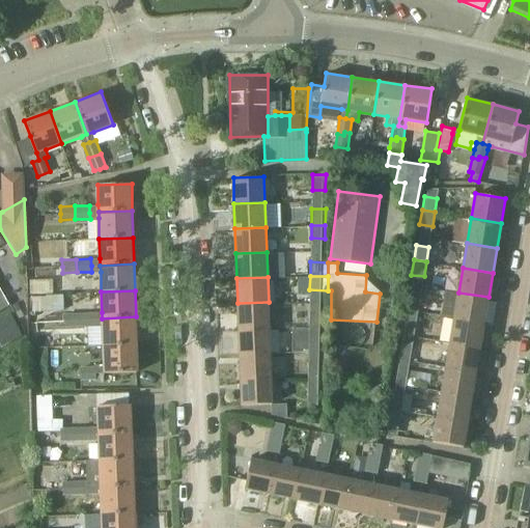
[(484,322),(489,297),(458,293),(454,316),(484,322)]
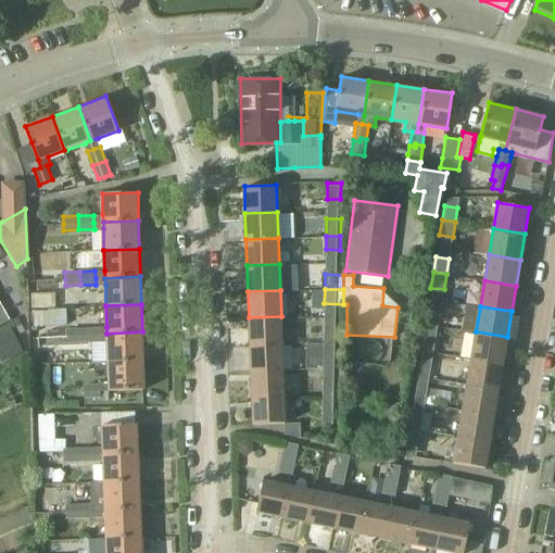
[(45,325),(45,310),(35,310),(35,326),(45,325)]
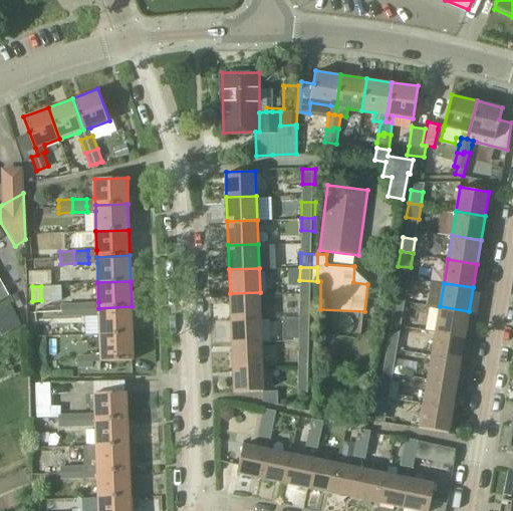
[(406,301),(408,288),(395,286),(393,298),(406,301)]
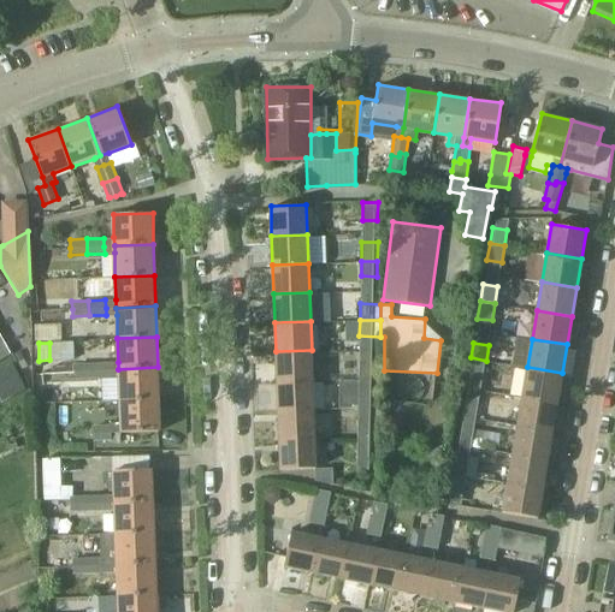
[(313,379),(312,350),(276,351),(277,380),(313,379)]
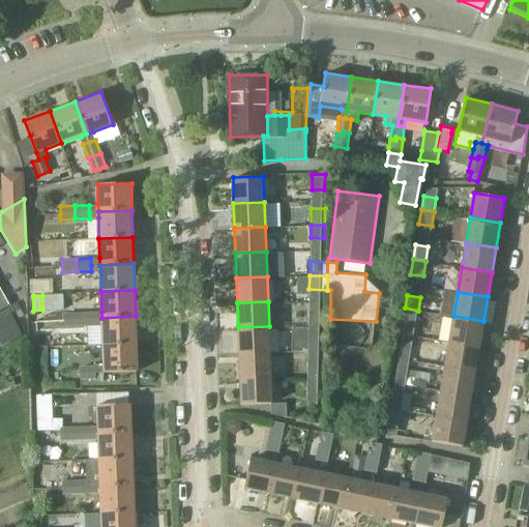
[(403,323),(415,325),(418,311),(405,308),(403,323)]
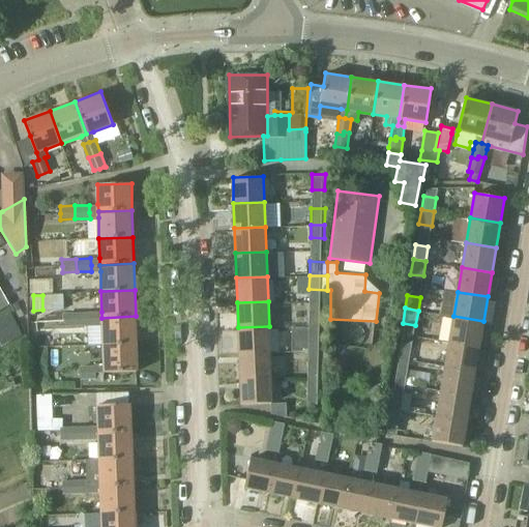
[(11,310),(0,315),(0,343),(0,344),(23,333),(11,310)]
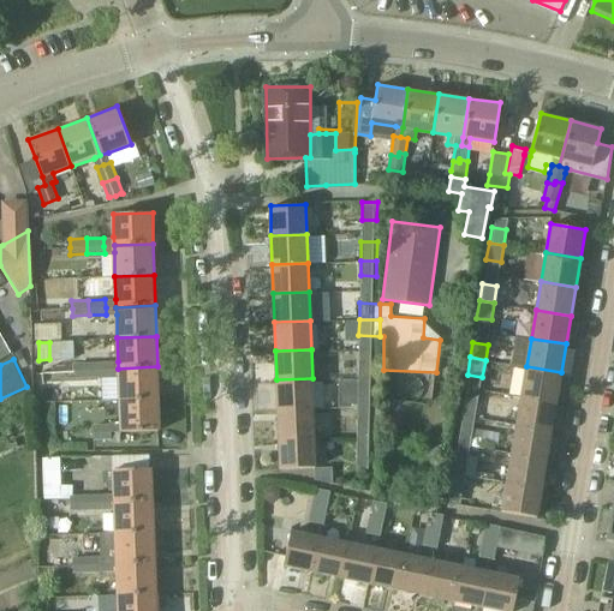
[(374,360),(358,360),(357,377),(373,376),(374,360)]
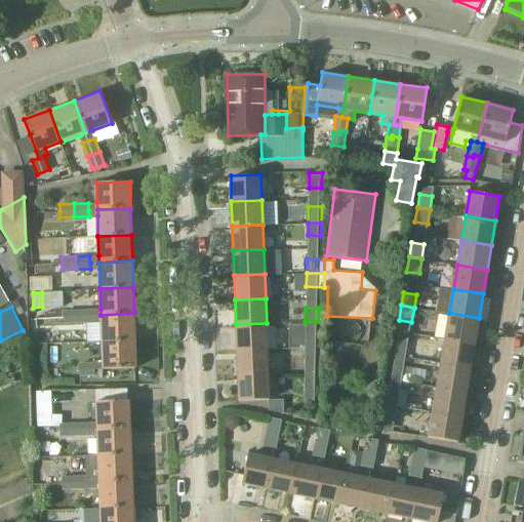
[(78,309),(64,310),(64,311),(64,316),(64,317),(64,323),(78,322),(78,309)]
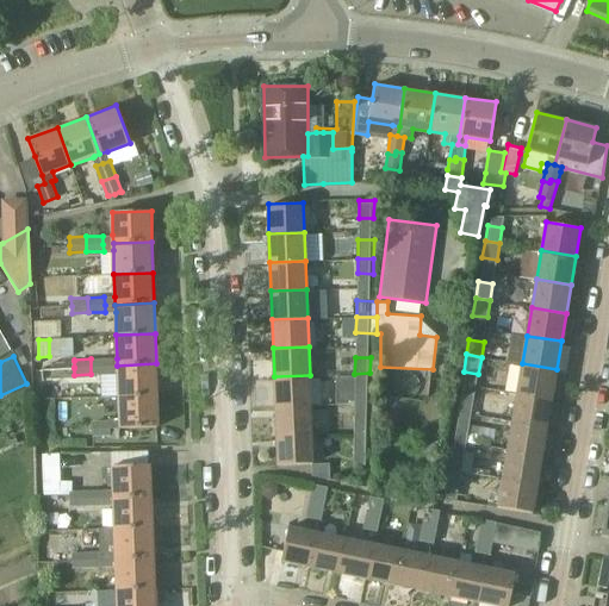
[(107,358),(91,358),(91,374),(107,374),(107,366),(107,358)]
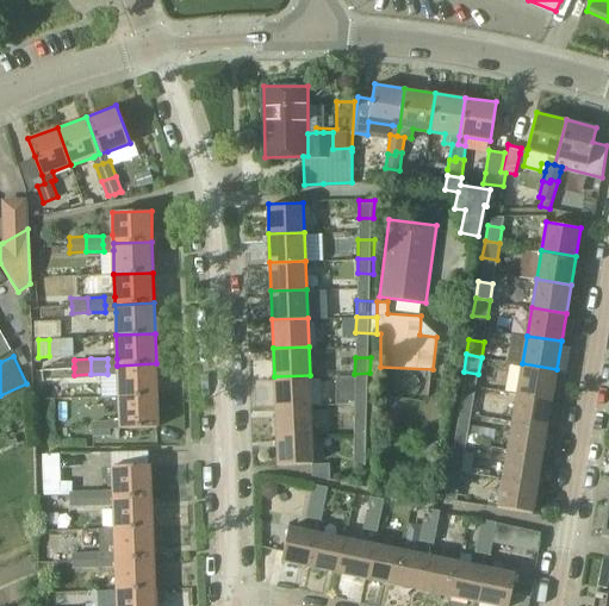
[(156,363),(117,366),(117,374),(118,395),(157,394),(156,363)]
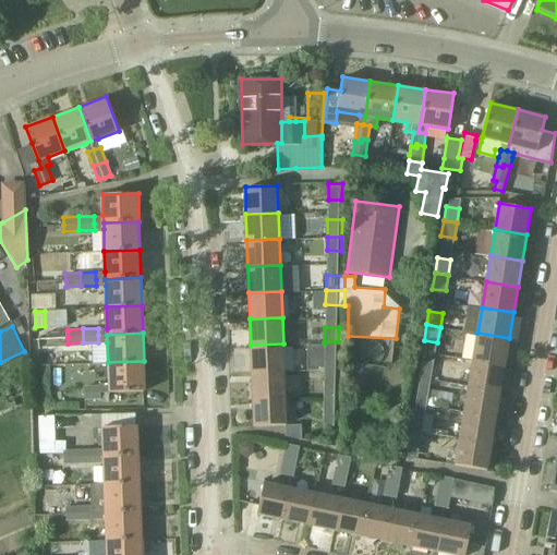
[(477,333),(473,359),(505,364),(509,338),(477,333)]
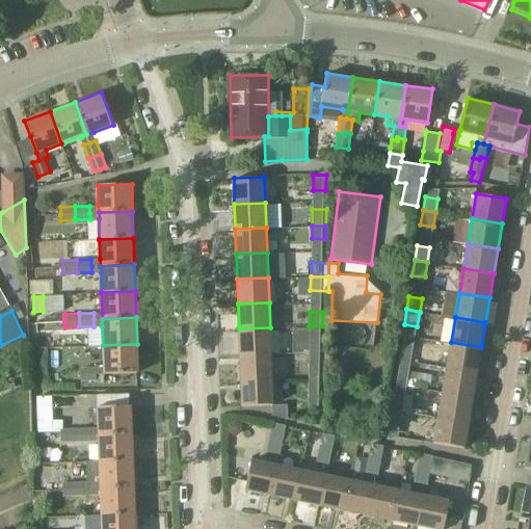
[(309,341),(322,341),(322,325),(309,326),(309,341)]
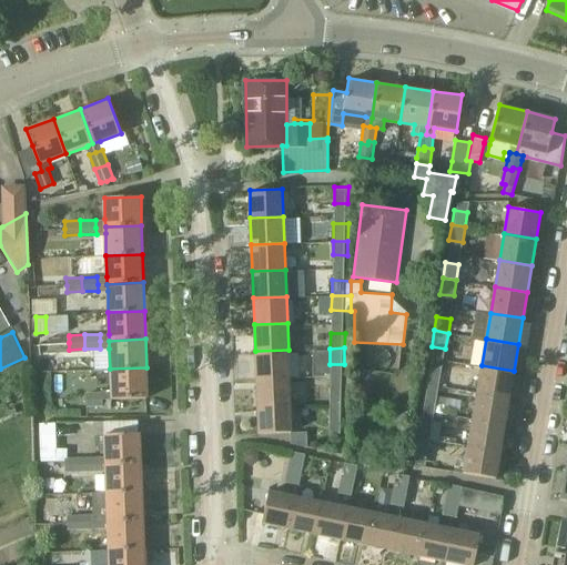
[(289,350),(255,351),(256,377),(289,376),(289,350)]
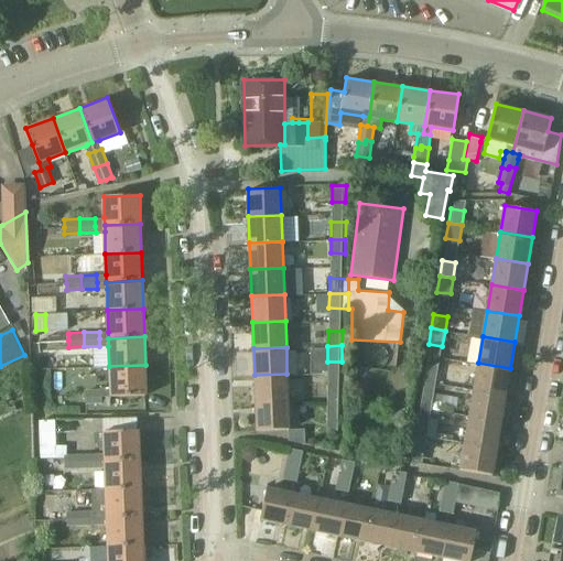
[(478,363),(474,389),(506,395),(510,368),(478,363)]
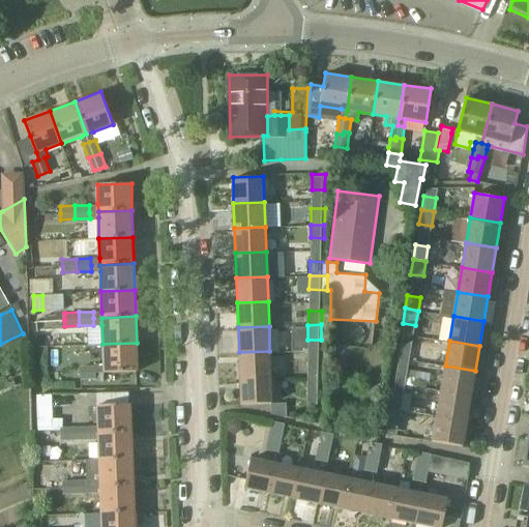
[(81,366),(81,378),(96,378),(96,372),(105,372),(105,371),(138,370),(137,343),(103,344),(104,362),(94,362),(94,366),(81,366)]
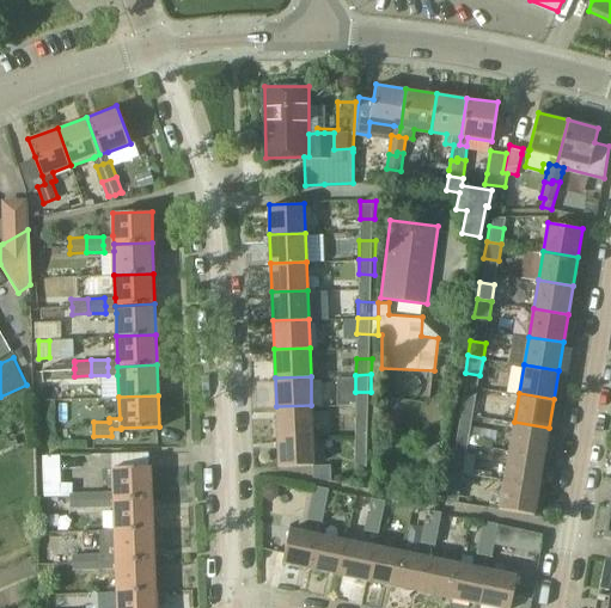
[(476,399),(460,397),(458,412),(474,415),(476,399)]
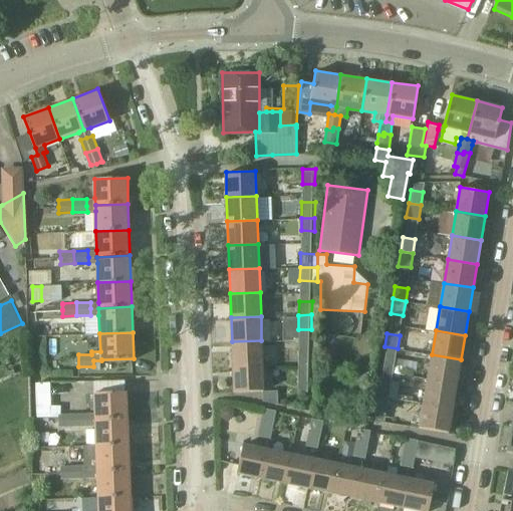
[(262,364),(261,340),(232,341),(233,365),(262,364)]
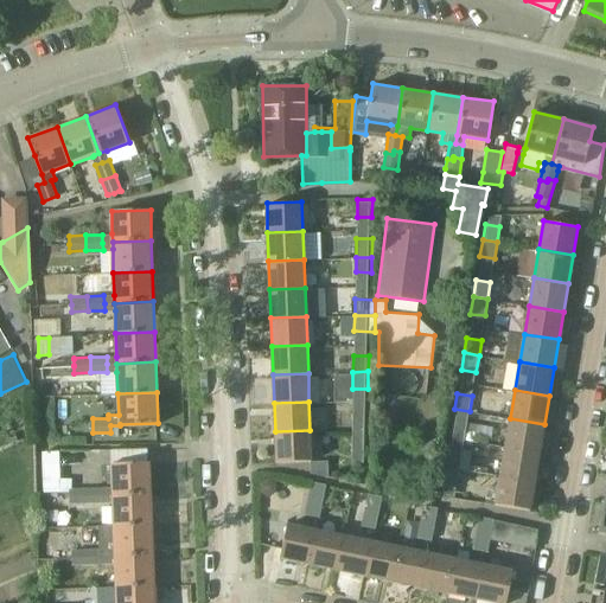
[(461,427),(467,428),(470,411),(454,409),(452,425),(453,425),(451,436),(460,438),(461,427)]
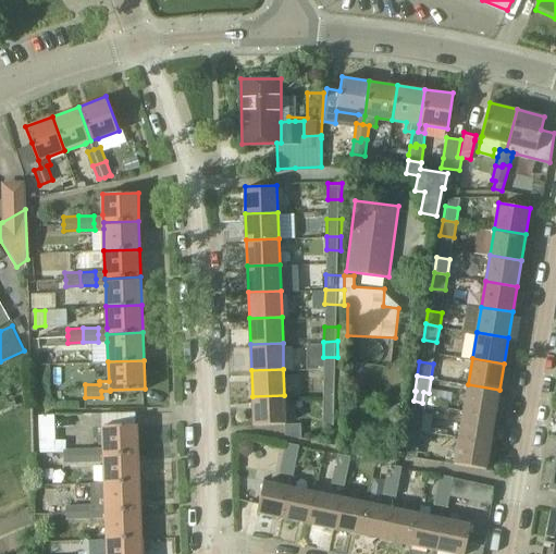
[(337,379),(323,379),(322,394),(336,393),(337,379)]
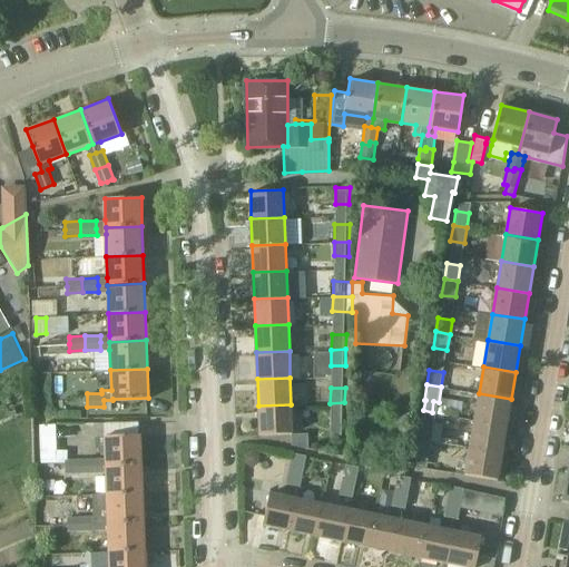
[(511,399),(479,393),(474,420),(507,426),(511,399)]
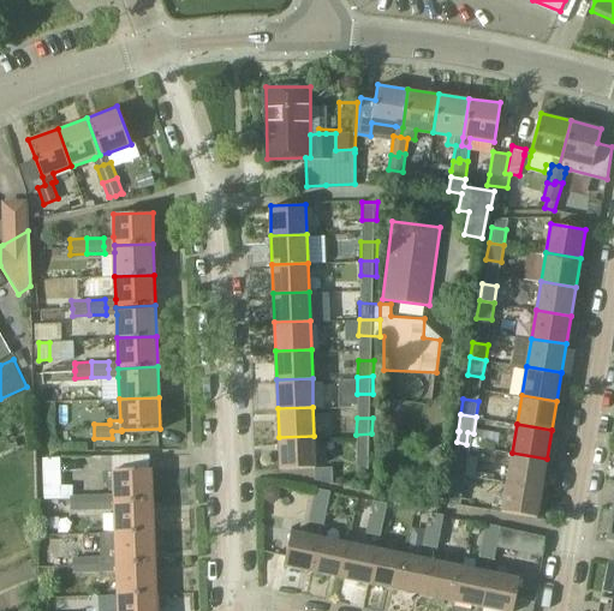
[(356,453),(371,453),(371,433),(356,435),(356,453)]
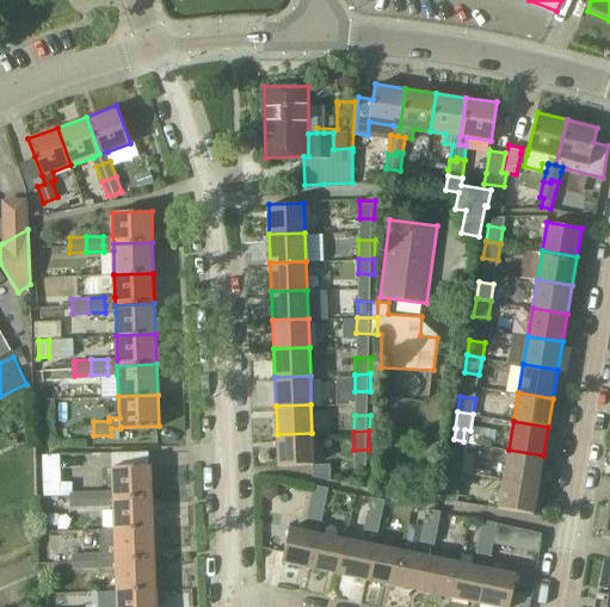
[(313,463),(312,433),(277,434),(278,464),(313,463)]
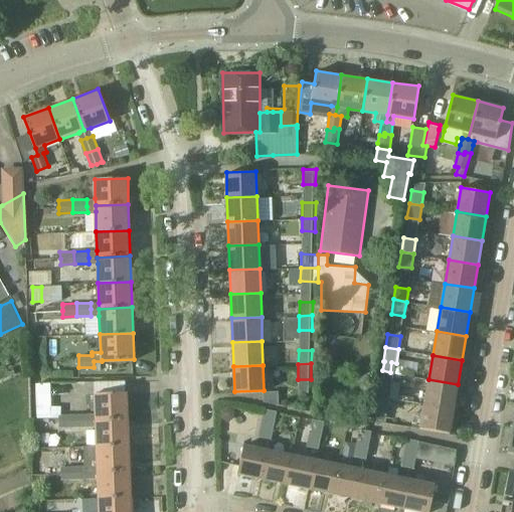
[(429,379),(424,402),(454,407),(458,384),(429,379)]
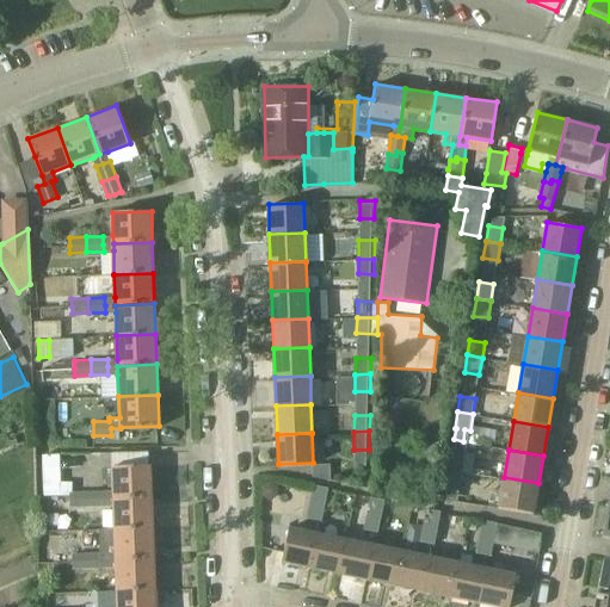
[(466,454),(451,452),(448,469),(463,471),(466,454)]
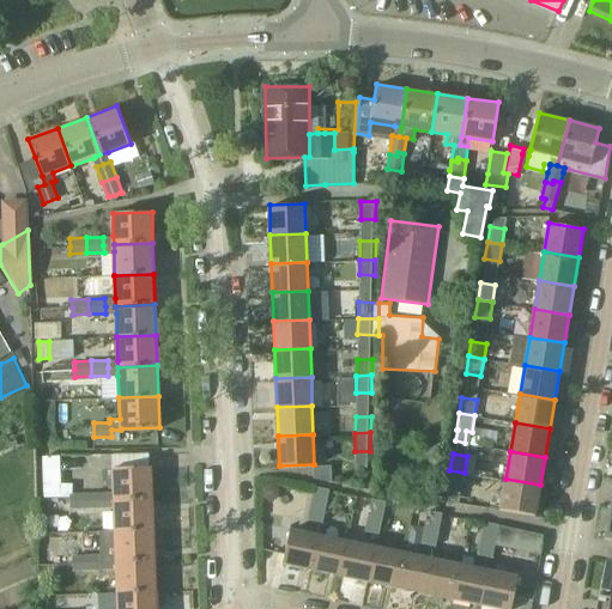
[(150,466),(113,468),(114,492),(114,499),(152,498),(151,497),(150,466)]
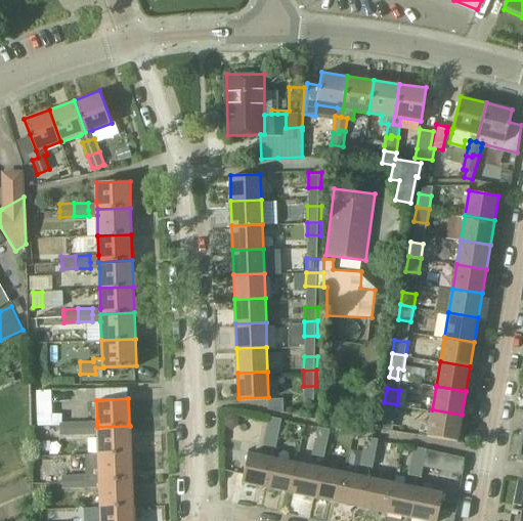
[(382,416),(394,419),(397,404),(384,402),(382,416)]
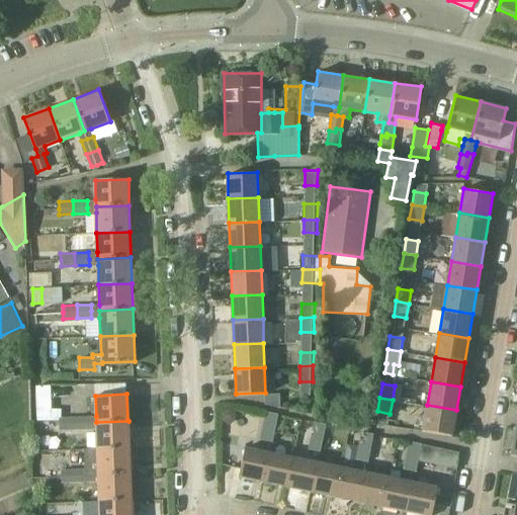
[(52,408),(52,402),(36,402),(37,420),(52,420),(52,408)]
